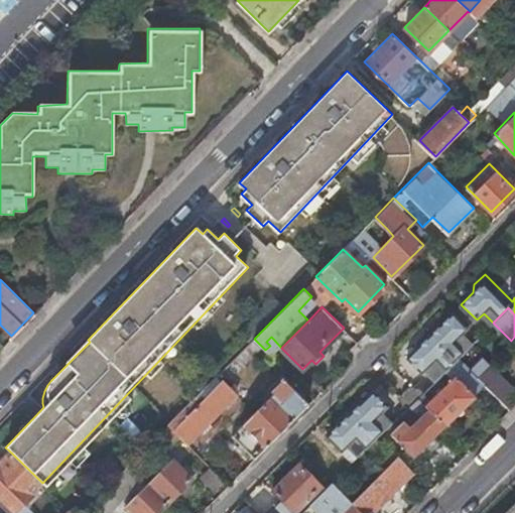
[(457,357),(471,344),(462,335),(469,328),(454,312),(444,321),(437,321),(416,341),(416,349),(408,357),(423,372),(425,370),(434,379),(442,371),(457,357)]
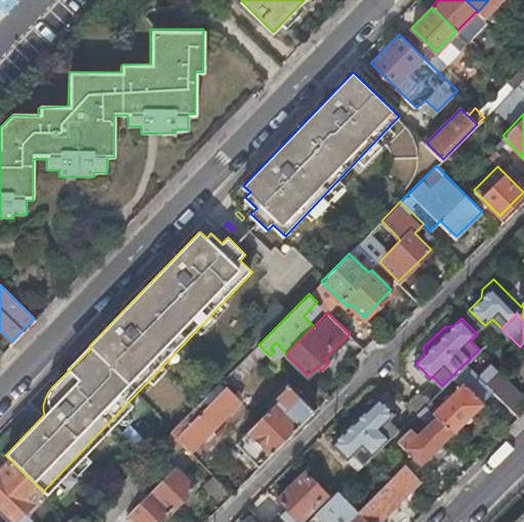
[(98,332),(95,329),(89,335),(92,338),(98,332)]
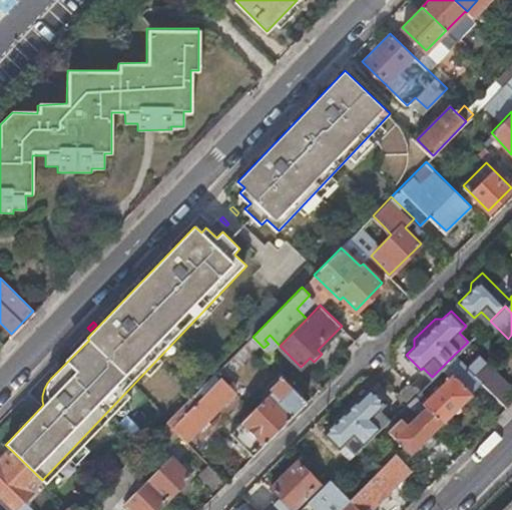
[(465,365),(454,355),(440,369),(449,377),(423,402),(426,405),(442,422),(471,393),(454,377),(465,365)]
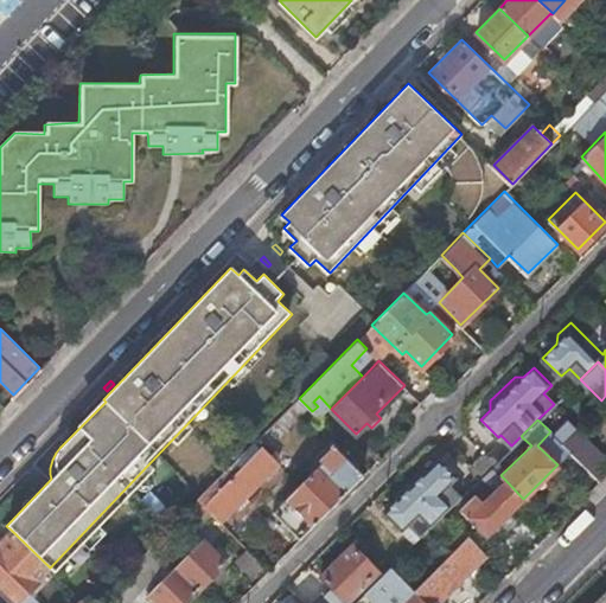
[(69,430),(65,427),(58,435),(62,438),(69,430)]
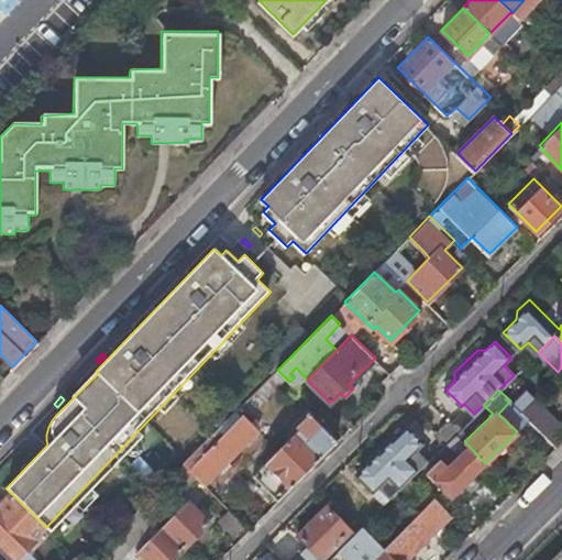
[(553,446),(561,437),(561,423),(535,396),(519,412),(553,446)]
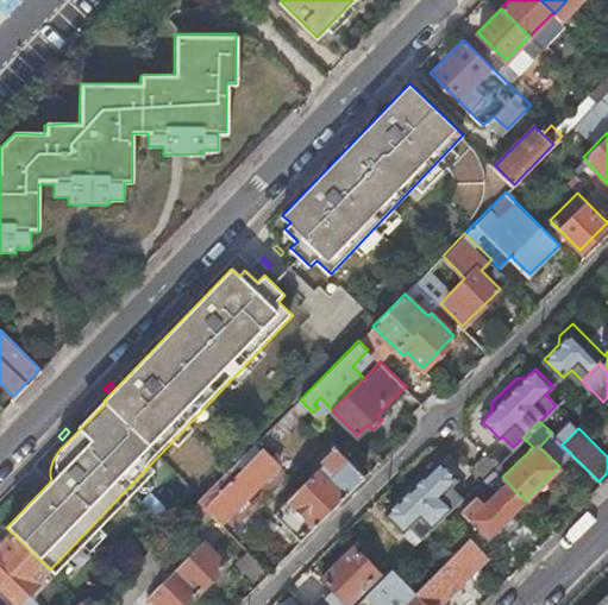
[(300,540),(364,476),(333,446),(320,459),(324,462),(274,512),(300,540)]
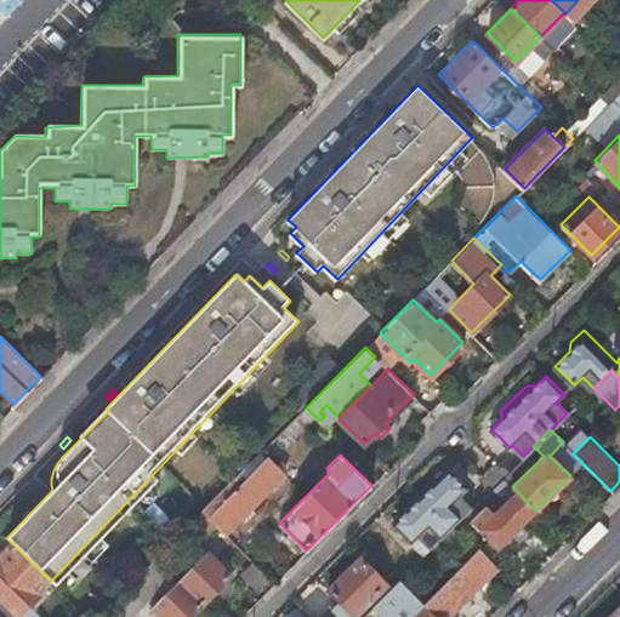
[(266,456),(206,515),(223,532),(284,472),(266,456)]
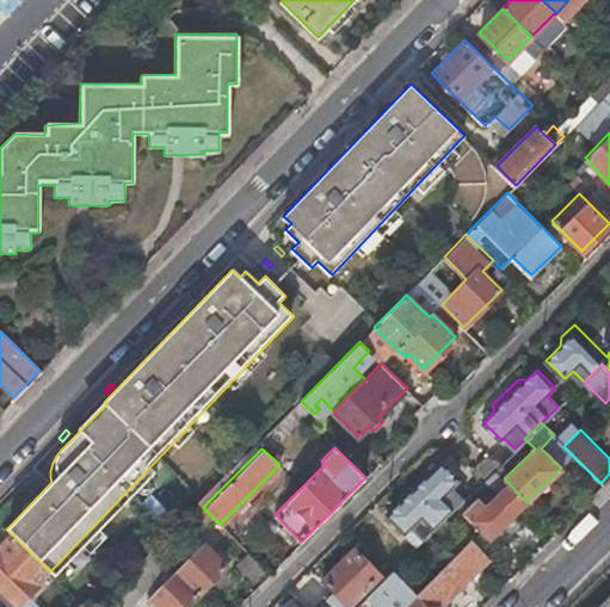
[(421,538),(433,526),(464,497),(454,485),(460,479),(442,462),(431,472),(421,472),(399,496),(399,505),(388,516),(406,534),(412,527),(421,538)]
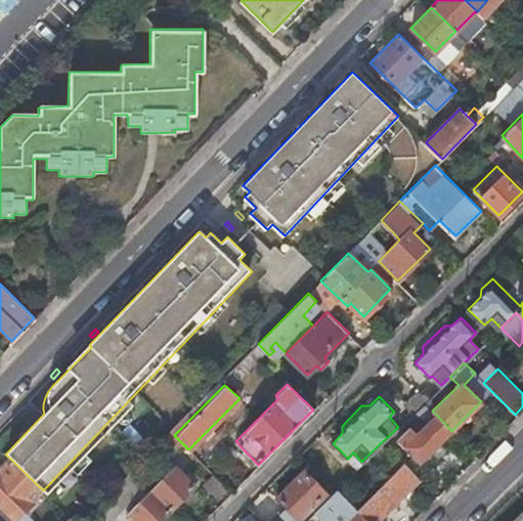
[(432,402),(428,397),(423,402),(428,406),(432,402)]
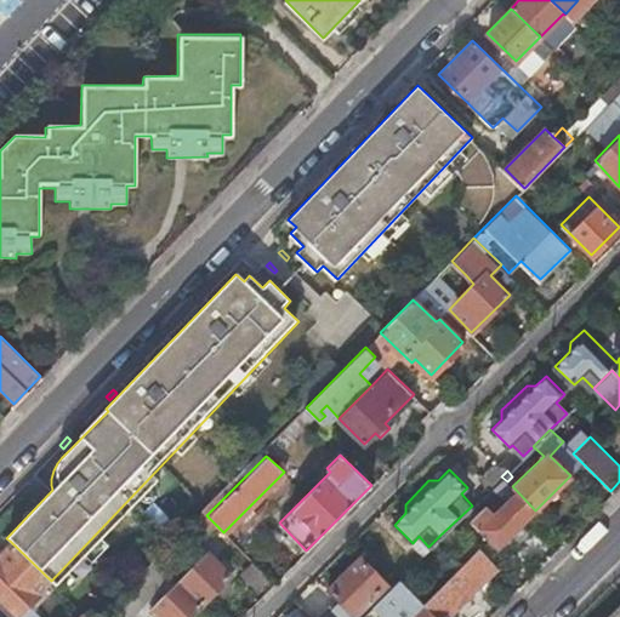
[(507,481),(501,476),(483,493),(490,502),(510,484),(507,481)]
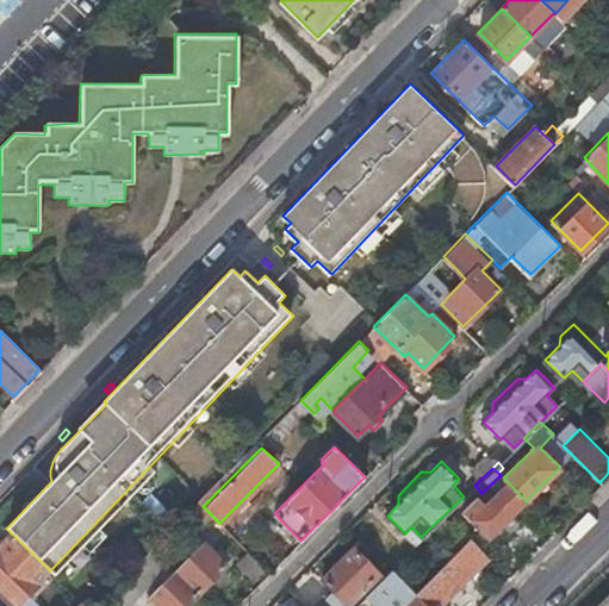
[(488,538),(526,501),(507,481),(484,504),(476,495),(461,511),(488,538)]
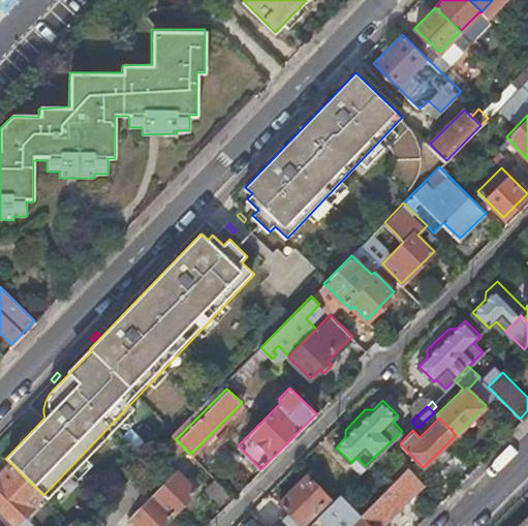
[(13,430),(4,439),(7,441),(16,433),(13,430)]
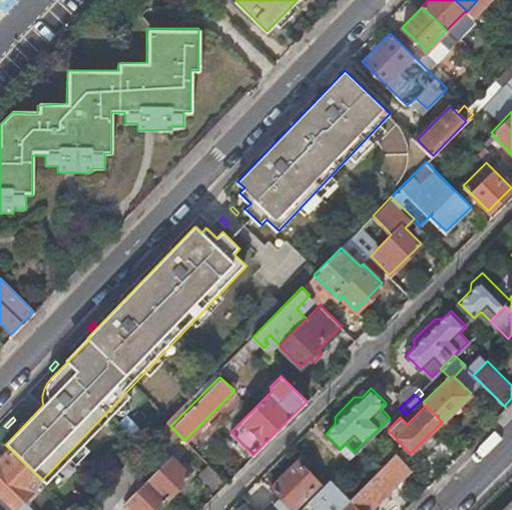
[(42,480),(8,447),(0,454),(0,495),(14,509),(25,498),(42,480)]
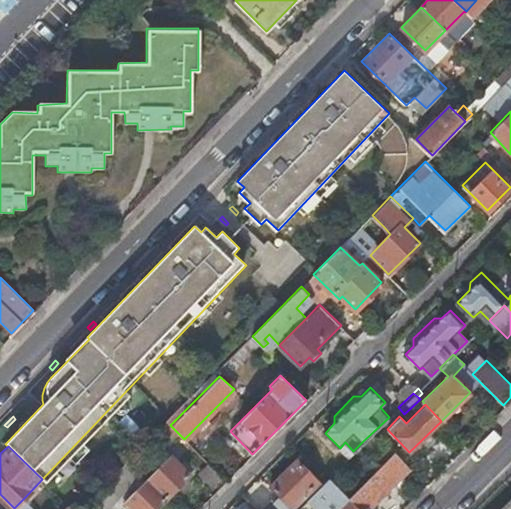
[(166,458),(146,478),(166,497),(189,473),(169,454),(171,453),(166,449),(162,454),(166,458)]
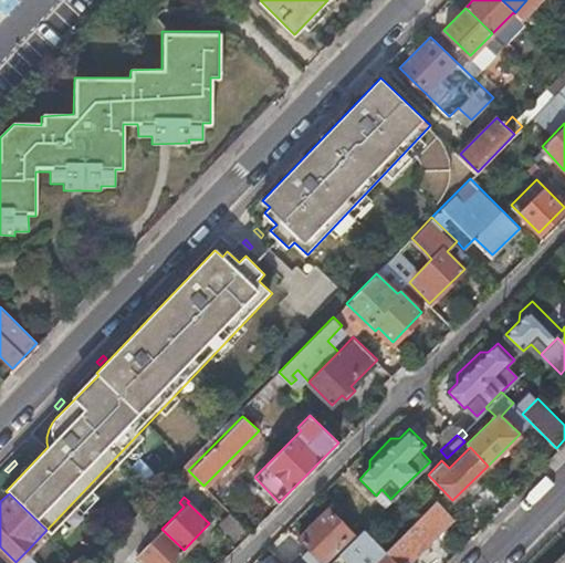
[(435,499),(384,549),(388,554),(393,551),(405,562),(451,515),(435,499)]
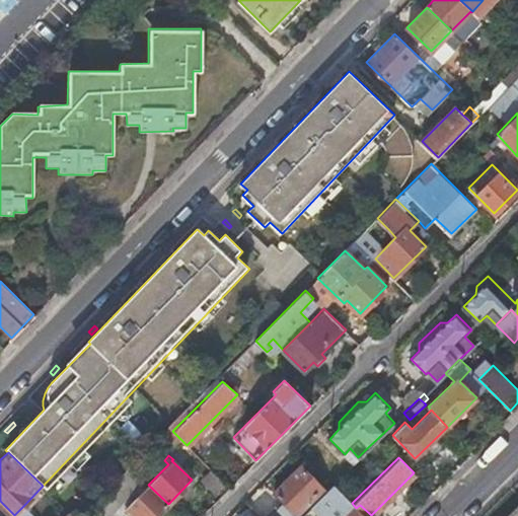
[(323,473),(307,458),(274,491),(296,513),(322,488),(316,481),(323,473)]
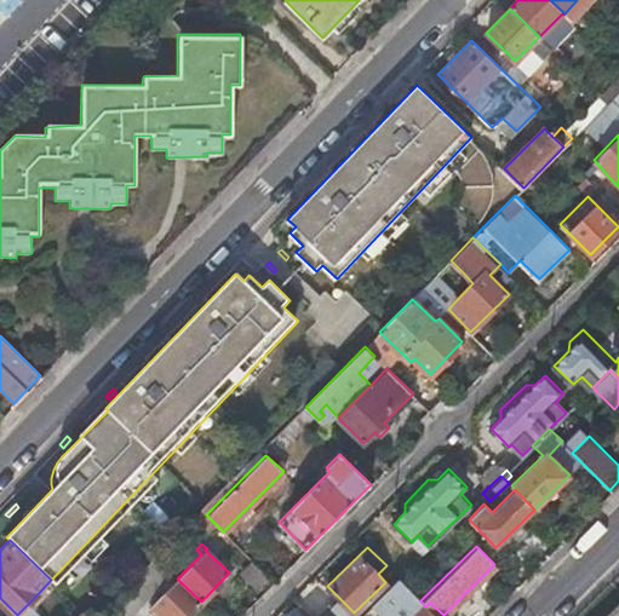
[(420,600),(397,577),(370,604),(382,615),(435,615),(425,606),(420,600)]
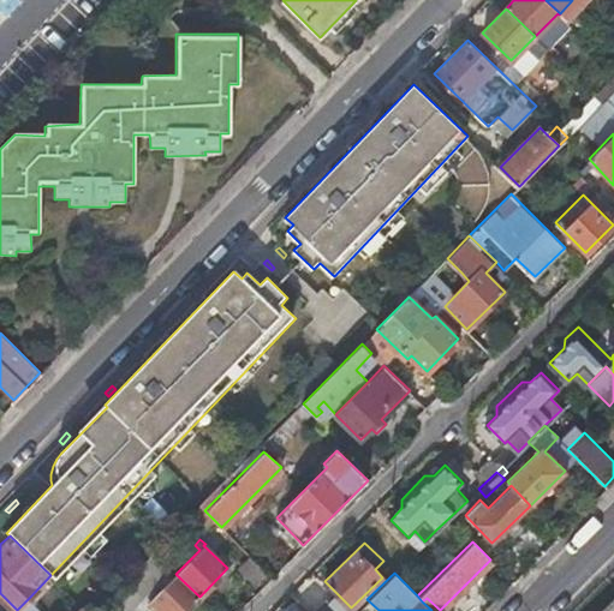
[(184,610),(200,597),(176,574),(150,600),(161,610),(184,610)]
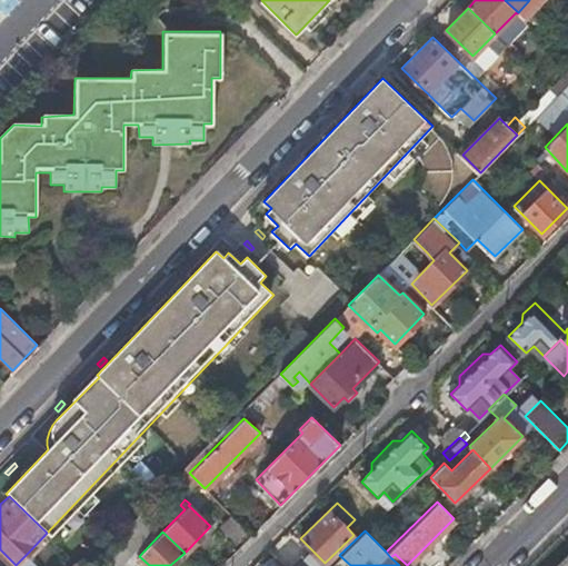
[(40,565),(28,553),(16,565),(17,565),(40,565)]
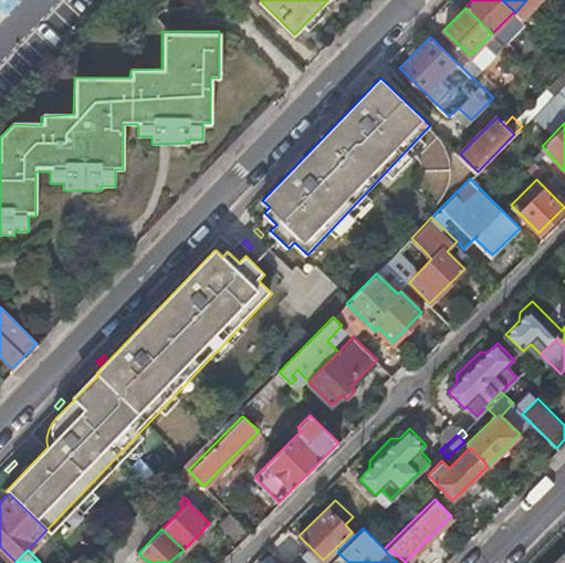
[(310,562),(297,550),(285,562),(310,562)]
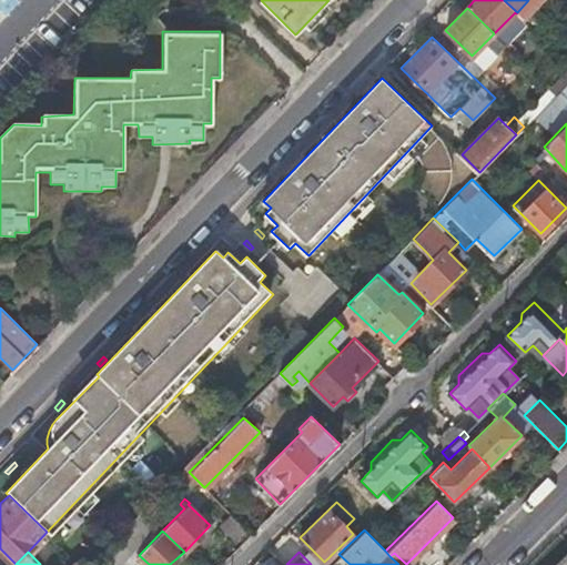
[(566,564),(566,552),(554,564),(566,564)]
